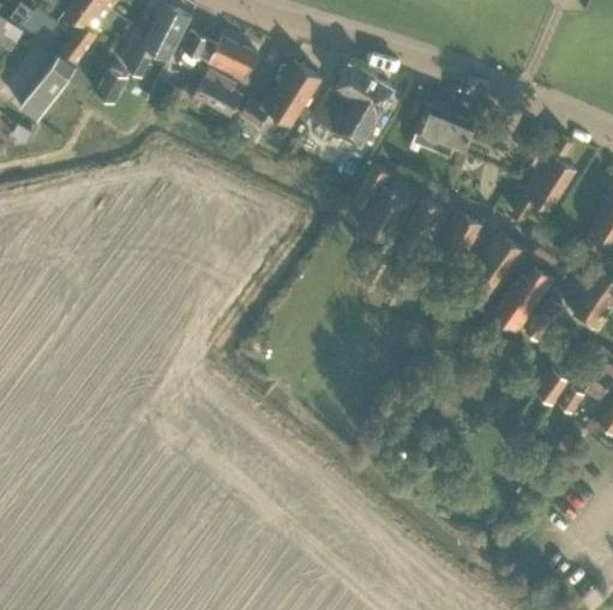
[(116,0),(72,0),(64,13),(80,25),(19,108),(36,121),(76,67),(73,65),(96,35),(92,32),(116,0)]
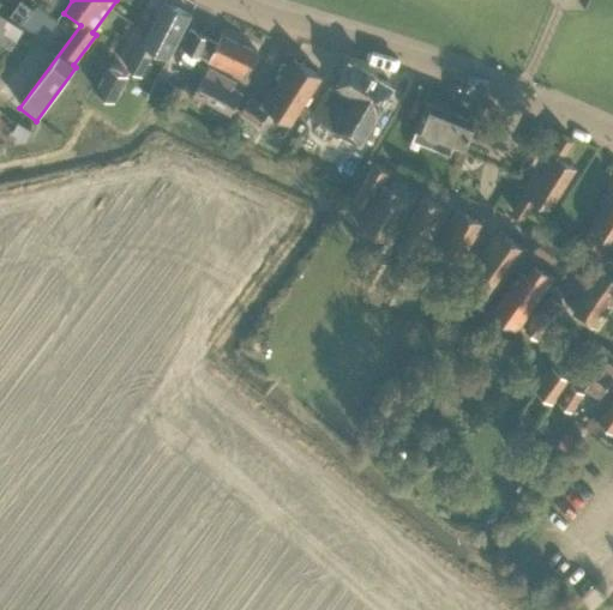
[(24,24),(35,8),(29,4),(26,6),(24,4),(18,12),(19,13),(16,18),(24,24)]
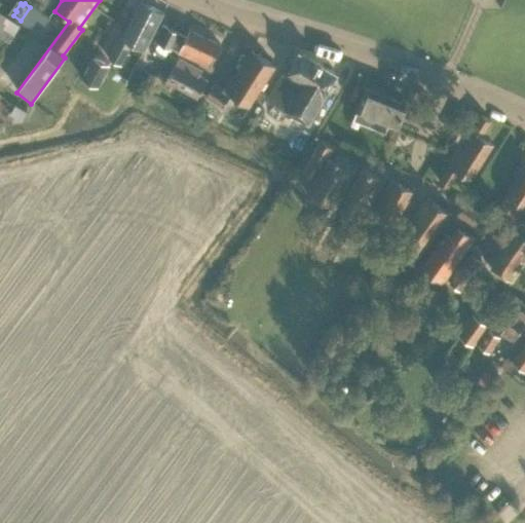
[(162,14),(141,3),(121,40),(119,39),(108,61),(120,67),(130,45),(143,52),(162,14)]
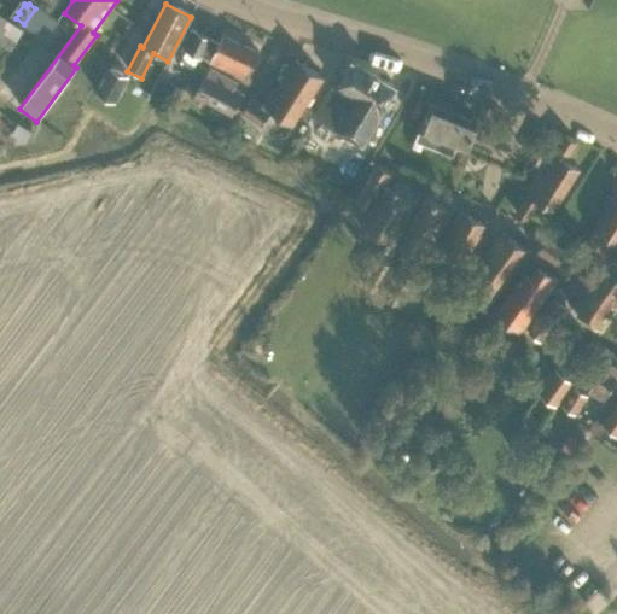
[(0,47),(11,53),(23,33),(0,19),(0,47)]
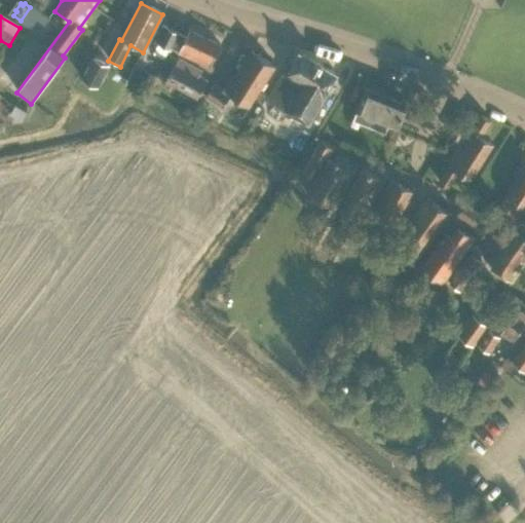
[(220,47),(188,33),(185,39),(162,27),(153,44),(171,53),(172,51),(210,69),(220,47)]
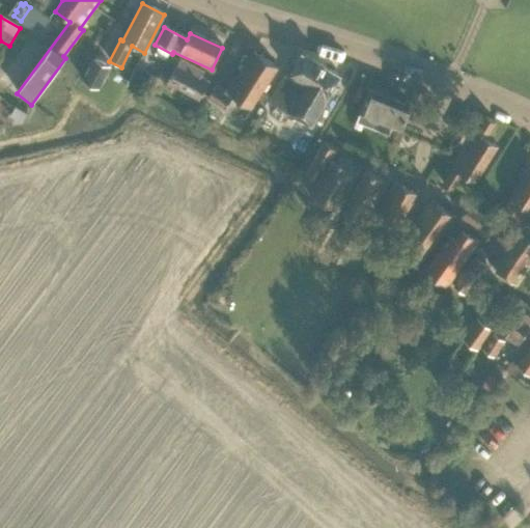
[(232,78),(223,93),(216,88),(206,101),(223,111),(231,99),(250,111),(277,70),(253,53),(235,79),(232,78)]
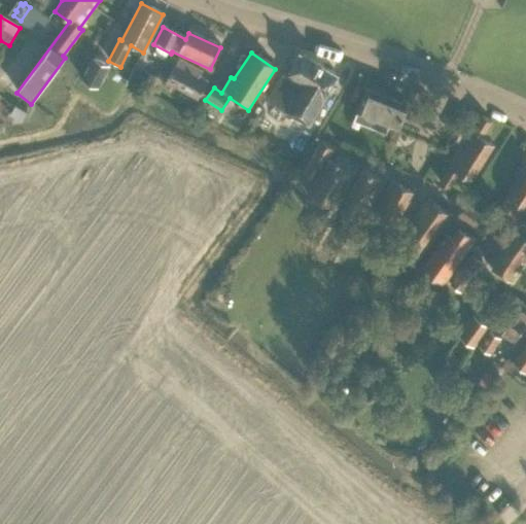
[(338,77),(300,55),(270,105),(308,127),(338,77)]
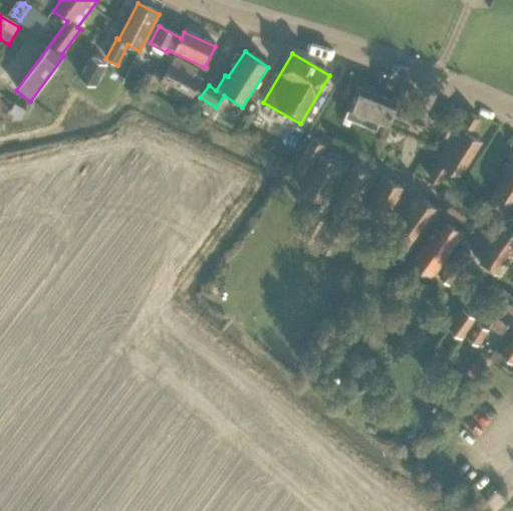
[(194,75),(197,70),(174,58),(174,59),(165,54),(153,75),(162,80),(193,98),(202,80),(194,75)]
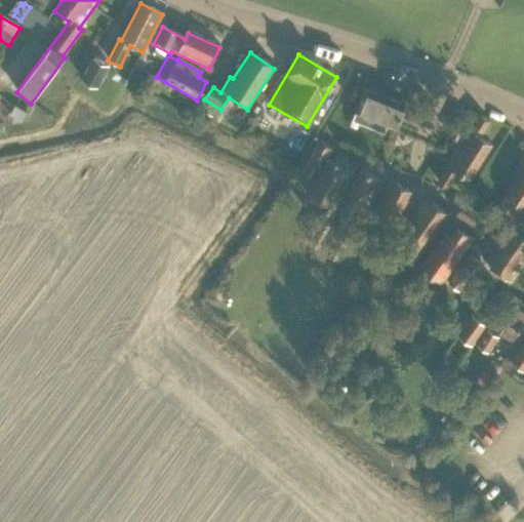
[(109,68),(92,59),(81,81),(97,90),(109,68)]
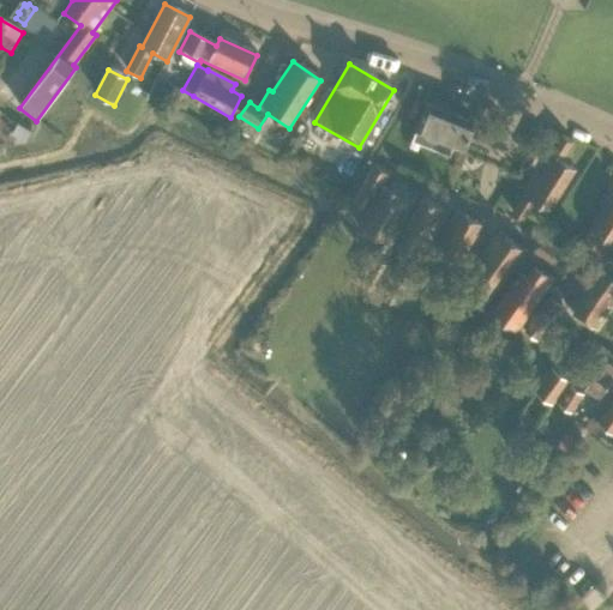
[(475,126),(427,106),(415,133),(412,143),(449,158),(452,149),(463,153),(475,126)]
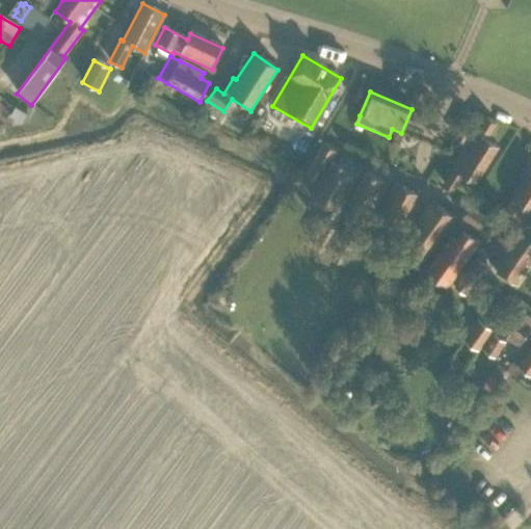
[(485,140),(496,125),(486,120),(476,135),(478,136),(455,173),(453,172),(444,186),(453,191),(462,177),(475,185),(498,149),(485,140)]
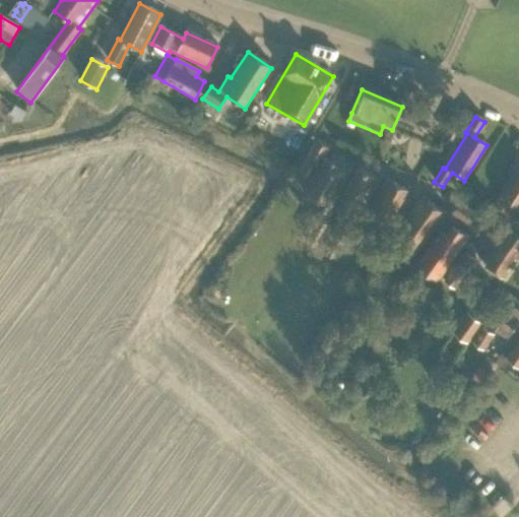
[(446,136),(455,141),(465,122),(455,118),(446,136)]
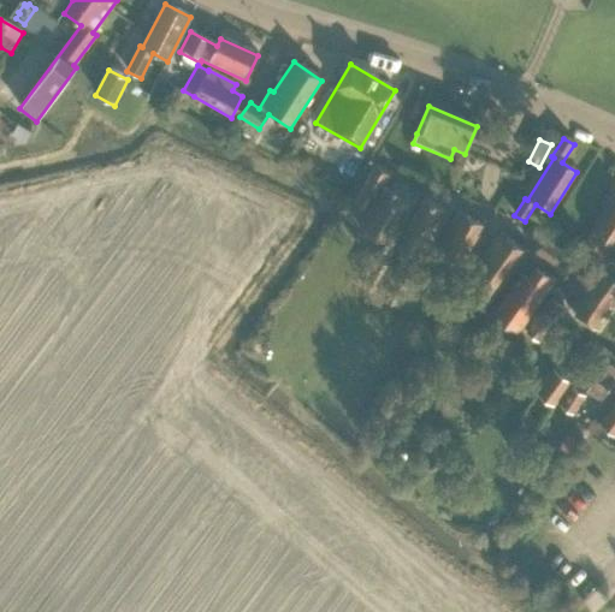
[(409,203),(383,188),(390,177),(376,168),(354,206),(368,214),(359,229),(391,248),(411,217),(403,213),(409,203)]
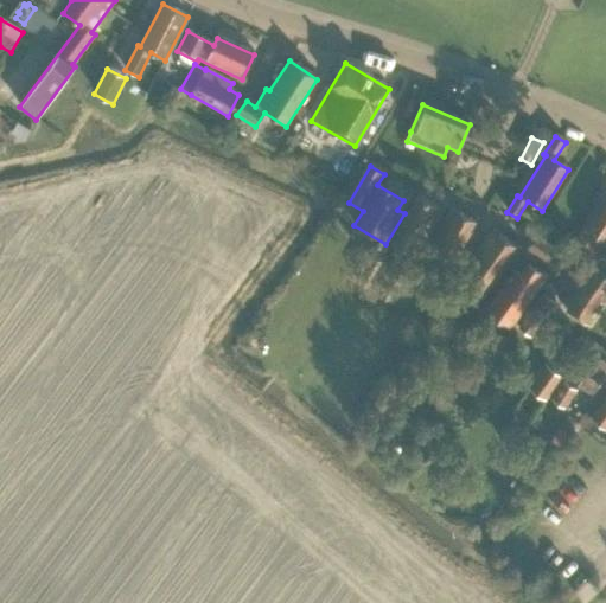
[(584,232),(576,243),(591,252),(594,247),(598,241),(604,244),(605,241),(605,193),(581,230),(584,232)]
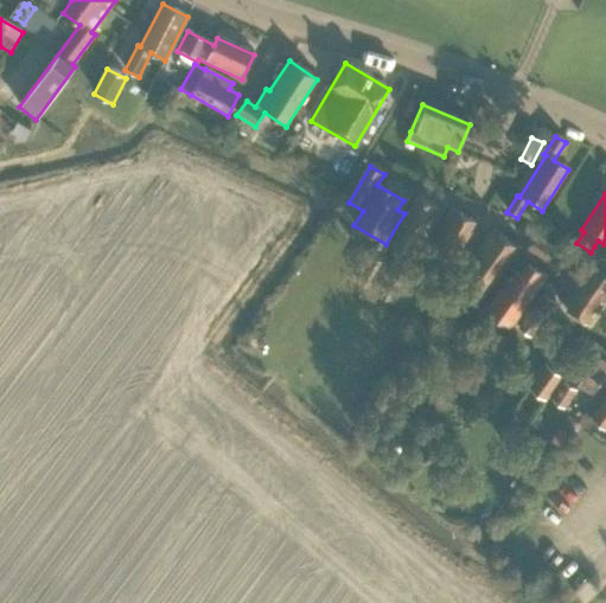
[(442,211),(418,197),(396,235),(421,249),(442,211)]
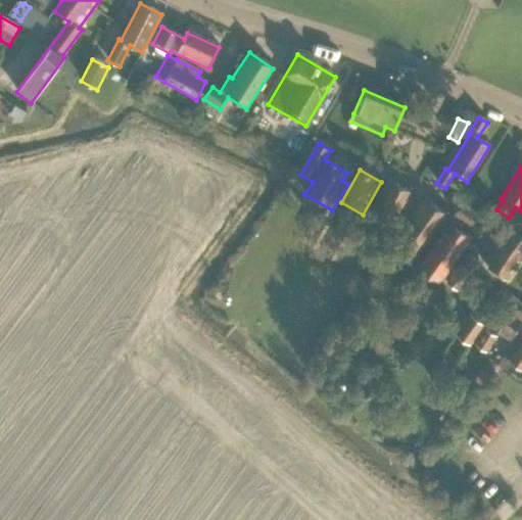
[(369,215),(395,230),(411,203),(405,200),(410,193),(387,181),(369,215)]
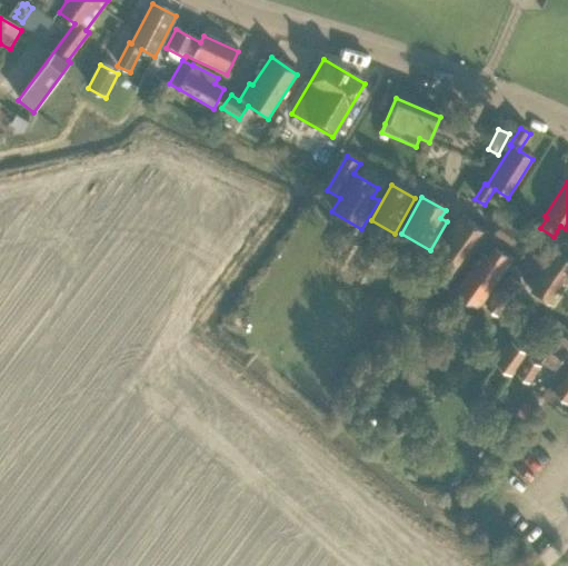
[(447,257),(438,269),(452,279),(485,234),(462,217),(438,250),(447,257)]
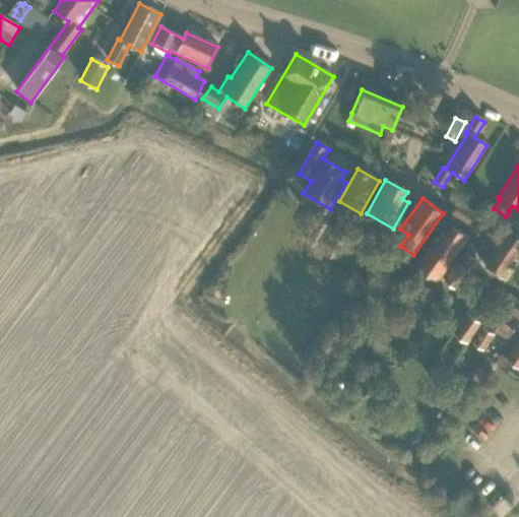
[(475,214),(458,204),(452,214),(468,225),(475,214)]
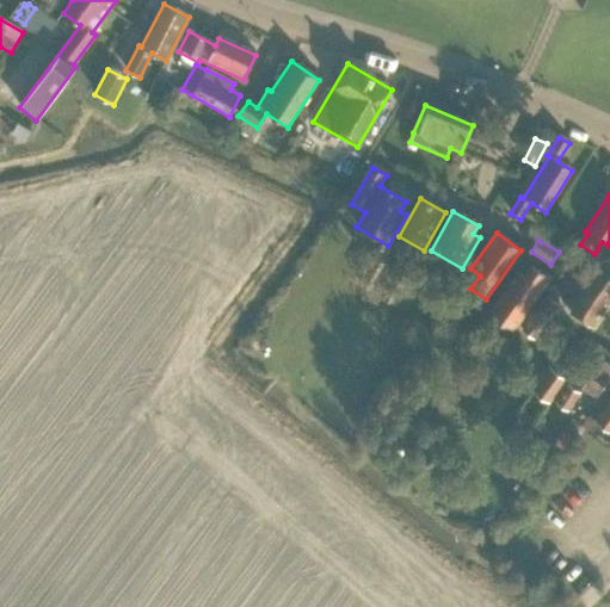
[(598,248),(595,254),(601,258),(604,252),(598,248)]
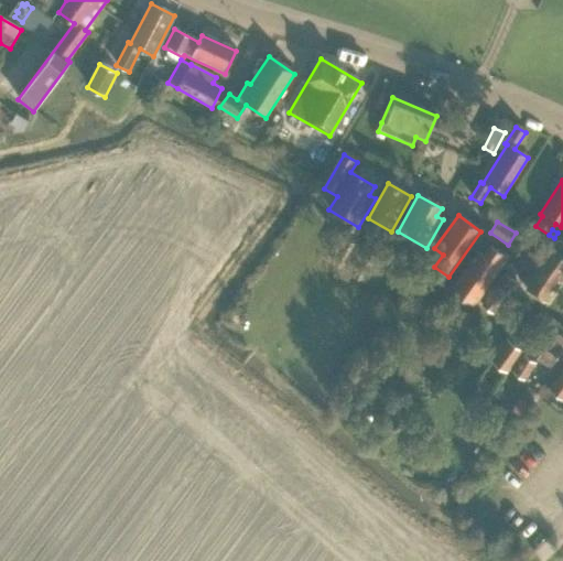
[(451,290),(474,306),(508,258),(490,245),(482,256),(476,254),(451,290)]
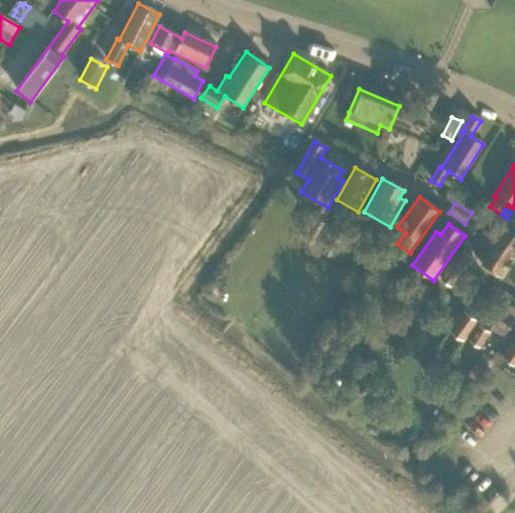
[(514,256),(514,235),(507,229),(481,266),(499,279),(514,256)]
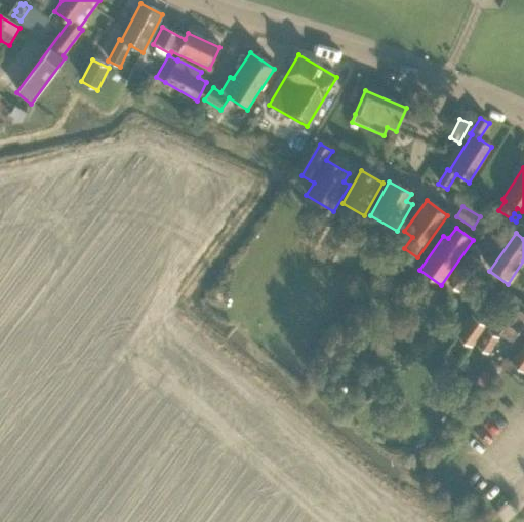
[(470,278),(480,264),(469,255),(458,270),(470,278)]
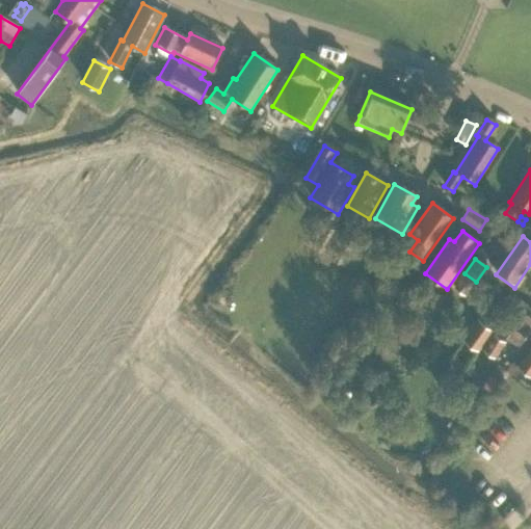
[(519,321),(511,316),(500,333),(507,338),(505,340),(518,348),(530,327),(530,321),(523,316),(519,321)]
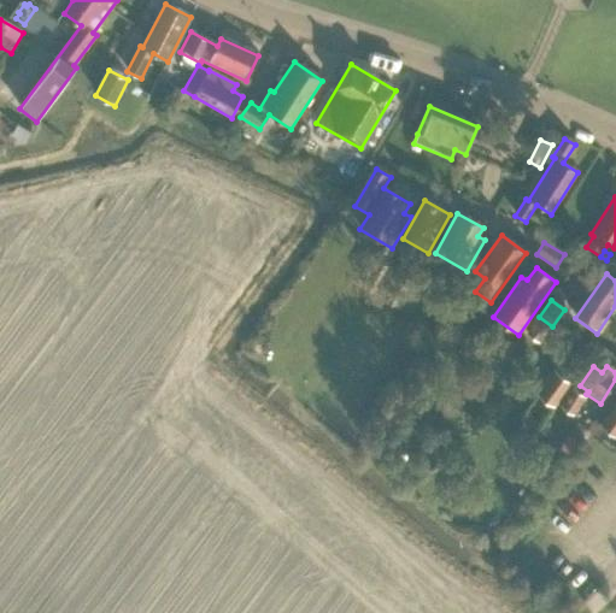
[(543,398),(558,408),(573,388),(556,377),(543,398)]
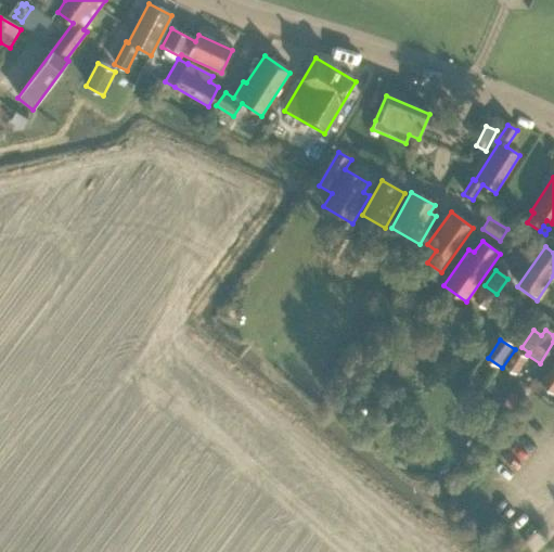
[(528,358),(515,349),(502,368),(516,376),(528,358)]
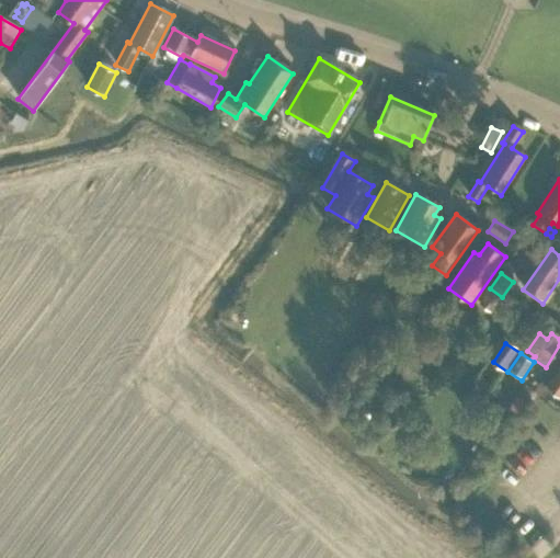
[(559,371),(547,388),(559,398),(559,396),(559,371)]
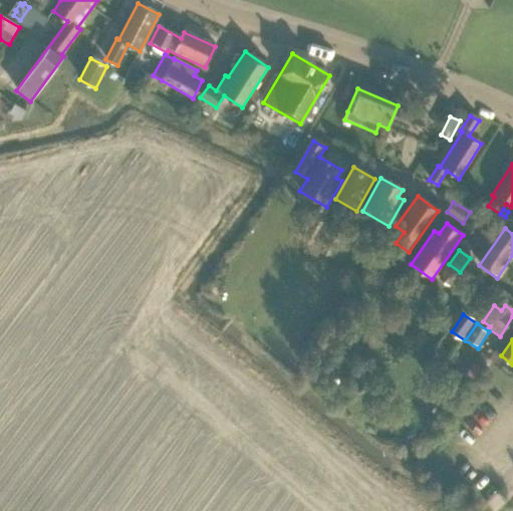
[(474,364),(467,374),(473,378),(480,368),(474,364)]
